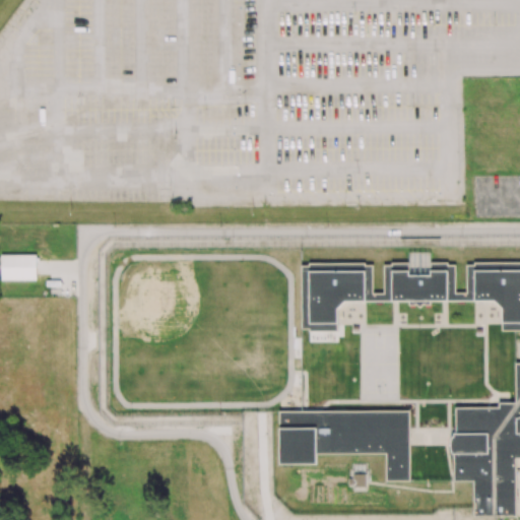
[(1,255),(1,279),(37,280),(37,255),(1,255)]
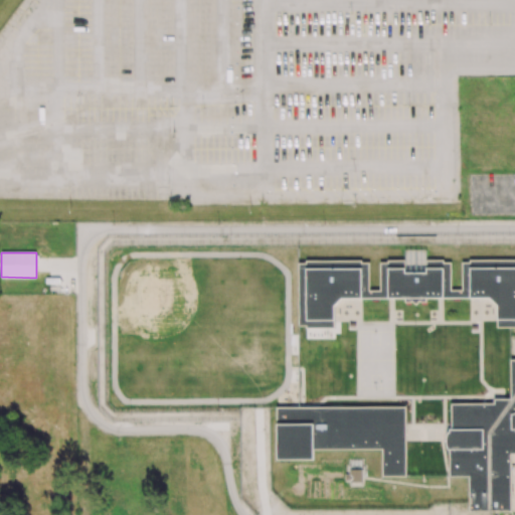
[(300,327),(300,264),(306,264),(306,261),(362,261),(362,263),(369,263),(369,291),(380,291),(380,264),(388,264),(388,261),(405,261),(405,273),(426,273),(426,261),(443,261),(444,264),(451,263),(451,291),(463,291),(462,263),(470,263),(470,260),(514,260),(514,327),(511,327),(497,328),(497,321),(498,306),(491,298),(470,298),(441,298),(426,298),(426,303),(420,303),(419,301),(415,305),(412,301),(410,303),(405,303),(405,298),(391,298),(362,299),(342,299),(335,306),(335,321),(335,329),(306,329),(306,327),(300,327)]
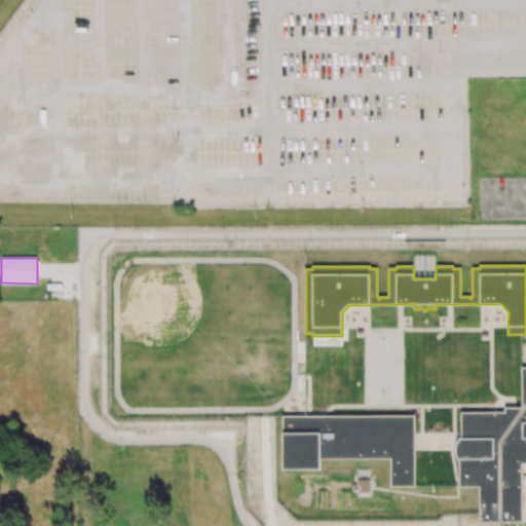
[(480,522),(480,513),(479,486),(459,486),(459,459),(457,459),(456,454),(455,450),(456,444),(457,442),(459,441),(459,438),(460,438),(460,433),(460,412),(505,412),(505,408),(522,408),(522,406),(522,368),(525,367),(525,462),(522,463),(522,522),(480,522)]
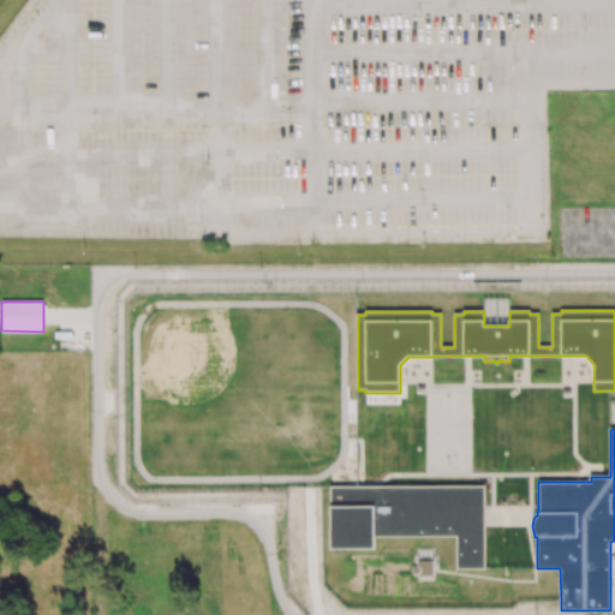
[(330,485),(358,485),(360,485),(485,485),(485,506),(485,526),(485,571),(455,571),(455,538),(376,538),(376,551),(330,551),(330,485)]
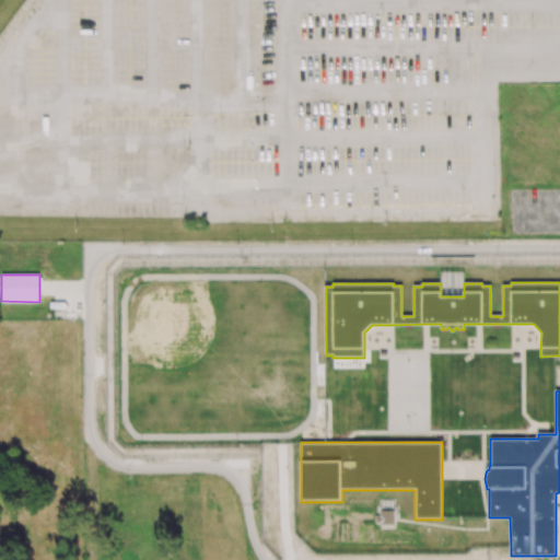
[(381,511),(394,511),(394,518),(394,525),(382,526),(382,523),(376,523),(375,516),(381,516),(381,511)]
